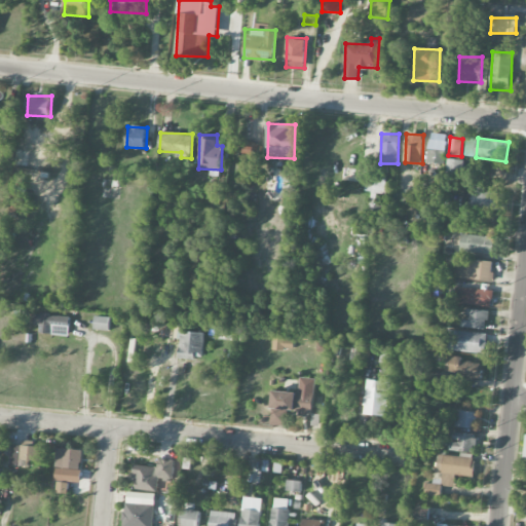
[(237,158),(255,160),(258,142),(240,139),(237,158)]
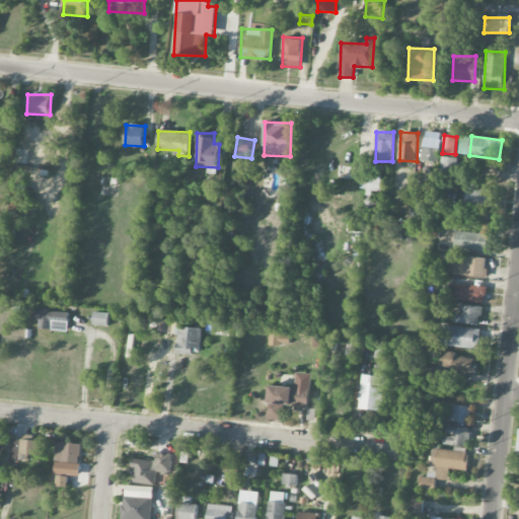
[(423,160),(439,161),(440,140),(424,139),(423,160)]
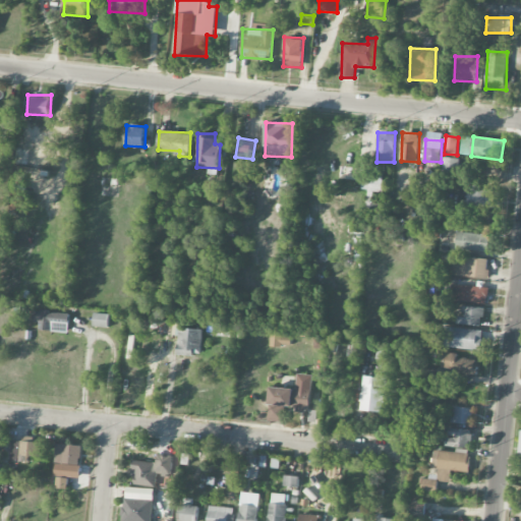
[(27,150),(13,150),(12,164),(26,165),(27,150)]
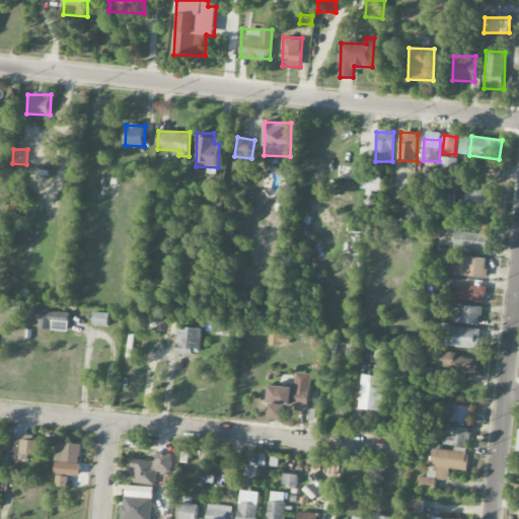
[(454,157),(441,157),(441,171),(454,171),(454,157)]
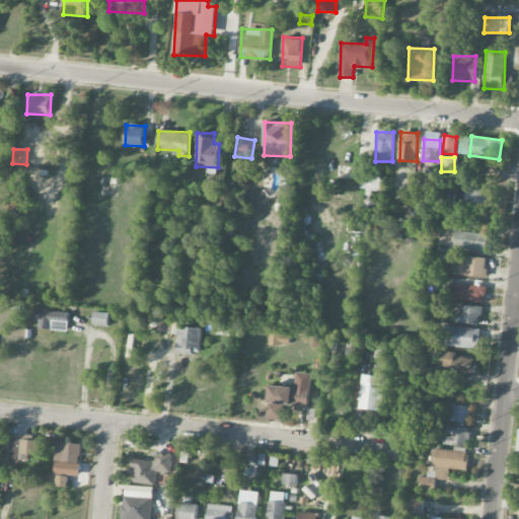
[(380,191),(381,174),(361,173),(360,190),(380,191)]
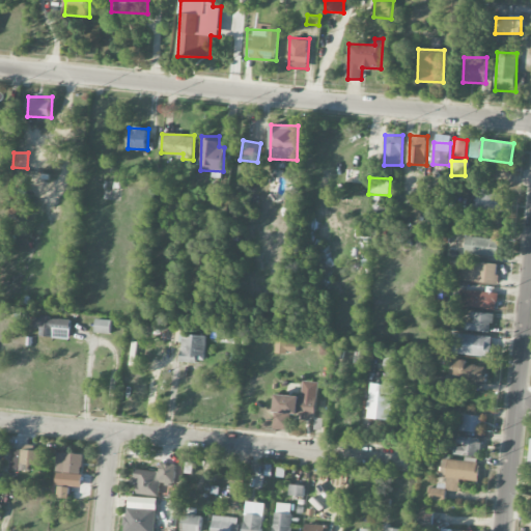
[(509,195),(479,191),(477,208),(507,213),(509,195)]
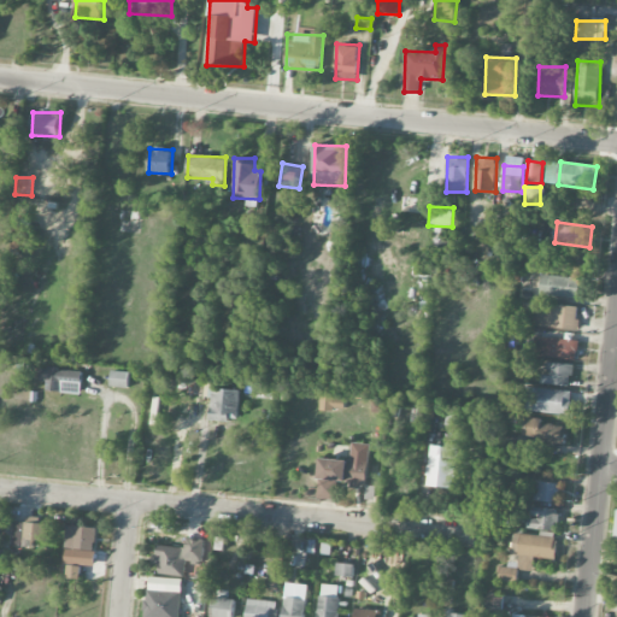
[(33,225),(12,224),(12,247),(31,248),(33,225)]
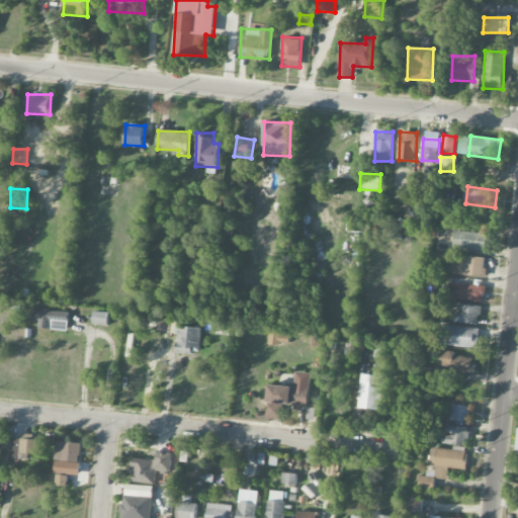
[(487,250),(488,233),(454,231),(454,248),(487,250)]
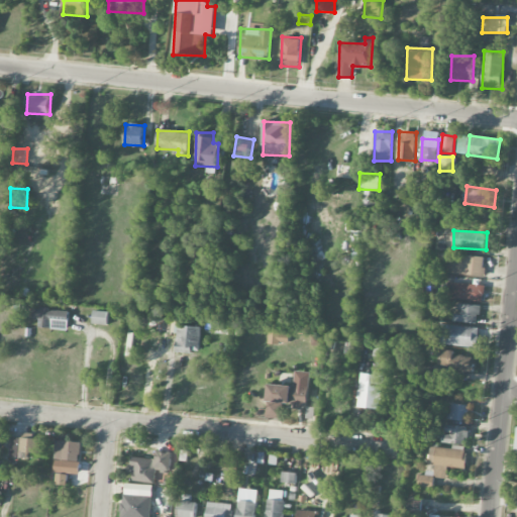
[(484,276),(485,255),(446,253),(445,274),(484,276)]
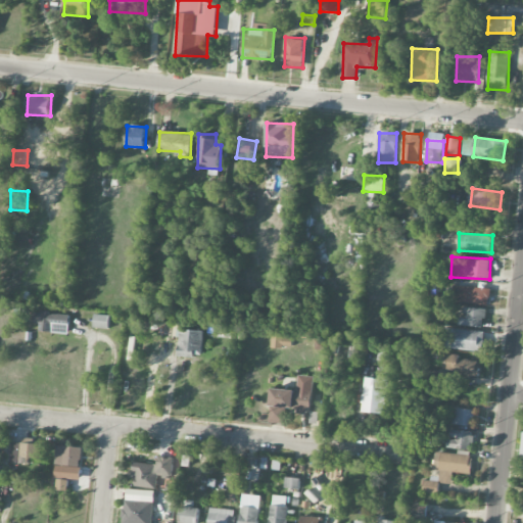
[(490,288),(454,286),(453,302),(489,304),(490,288)]
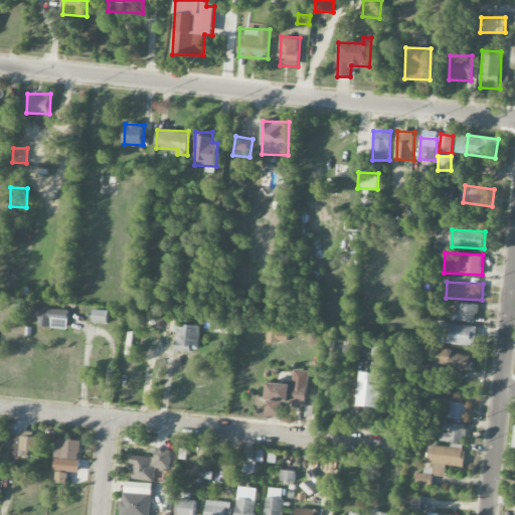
[(452,321),(477,322),(478,304),(458,303),(457,313),(452,313),(452,321)]
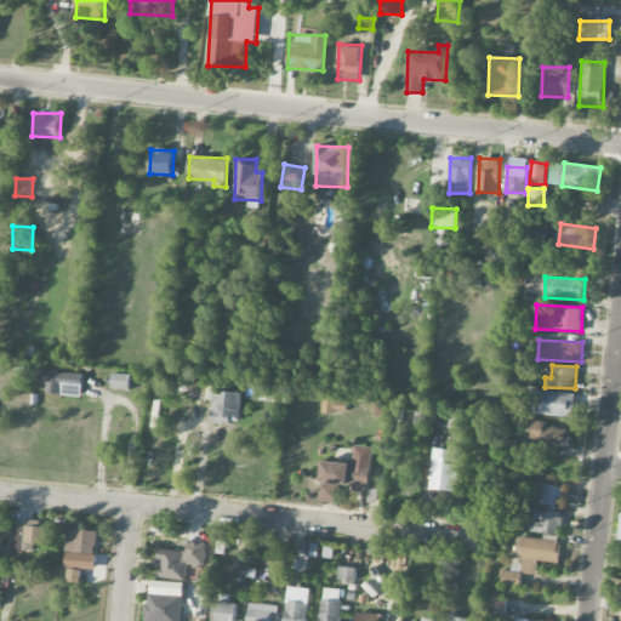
[(39,383),(47,383),(47,394),(81,396),(83,372),(39,371),(39,383)]
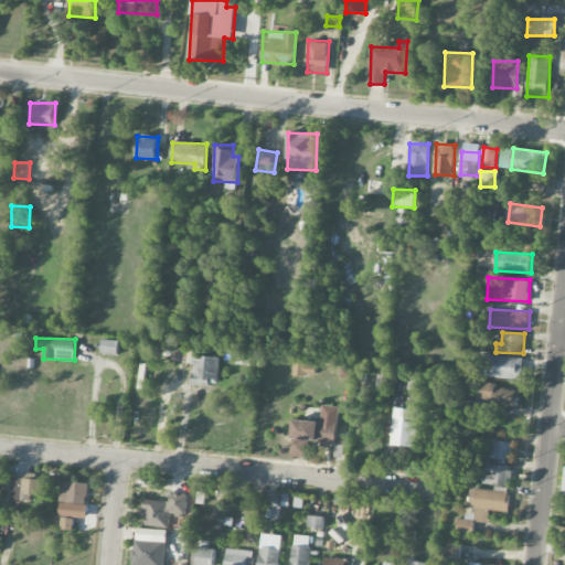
[(119,341),(102,340),(102,354),(118,355),(119,341)]
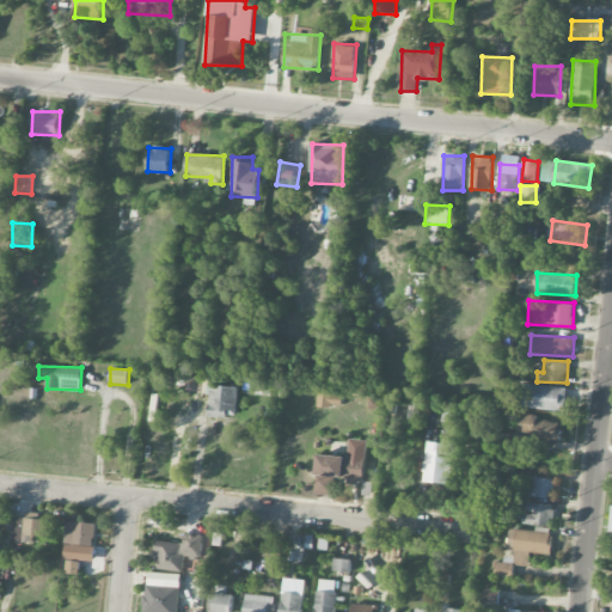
[(238,386),(210,385),(210,377),(189,375),(189,392),(209,392),(209,416),(237,417),(238,386)]
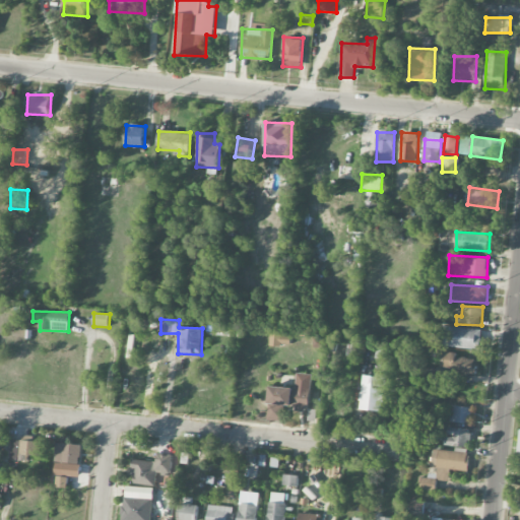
[(480,349),(481,328),(444,327),(444,347),(480,349)]
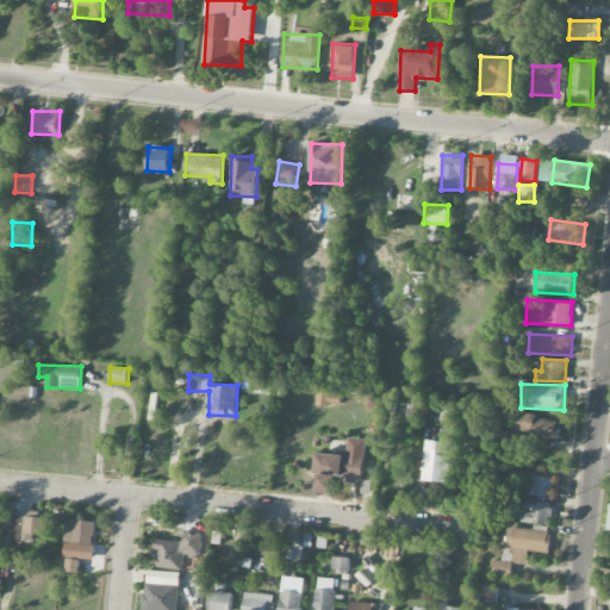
[(317,405),(341,405),(341,393),(317,392),(317,405)]
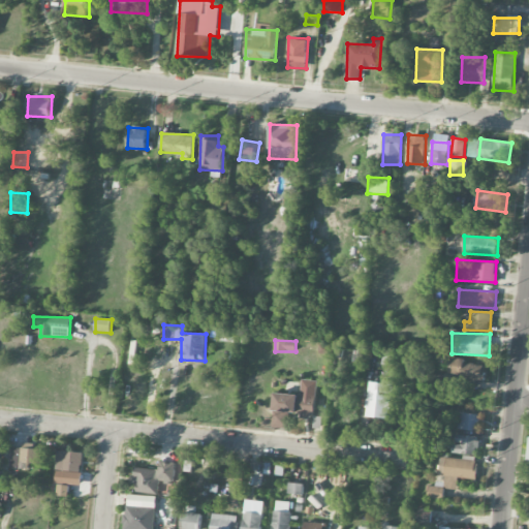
[(461,386),(474,387),(475,380),(484,381),(485,366),(464,364),(464,360),(450,358),(448,373),(463,374),(461,386)]
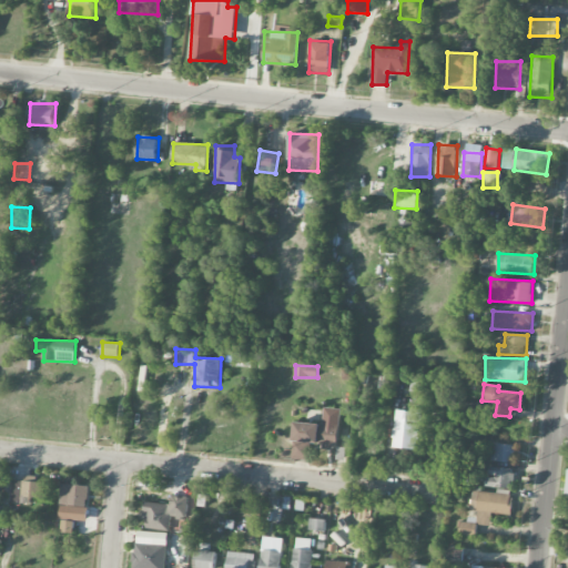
[(396,408),(392,447),(417,449),(422,412),(396,408)]
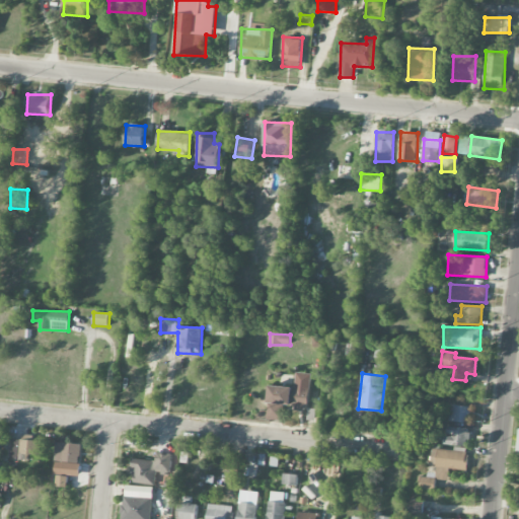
[(270,385),(268,419),(282,420),(283,404),(294,405),(294,409),(308,410),(310,385),(295,384),(294,387),(270,385)]
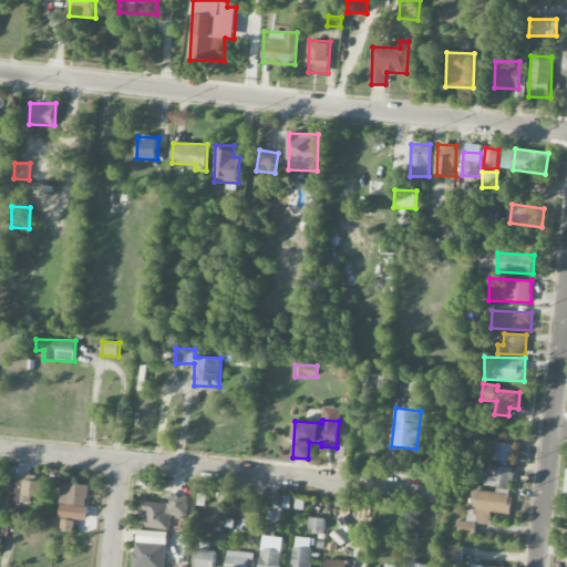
[(514,444),(492,443),(491,461),(513,462),(514,444)]
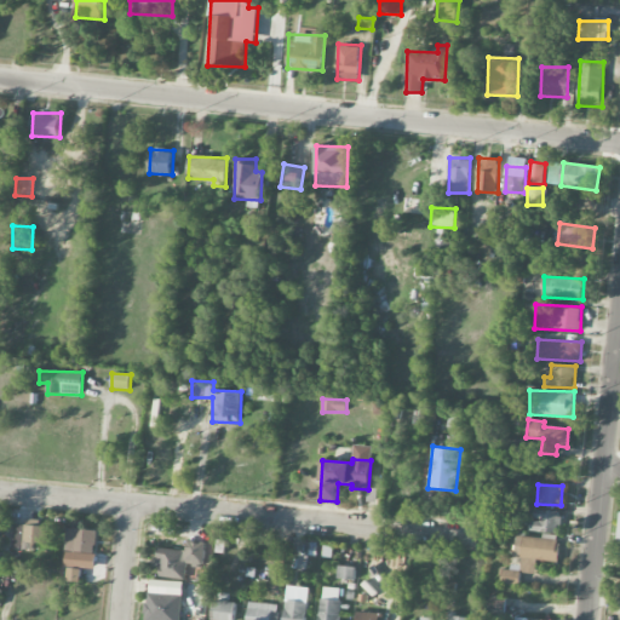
[(561,511),(535,509),(534,521),(530,520),(529,530),(557,533),(561,511)]
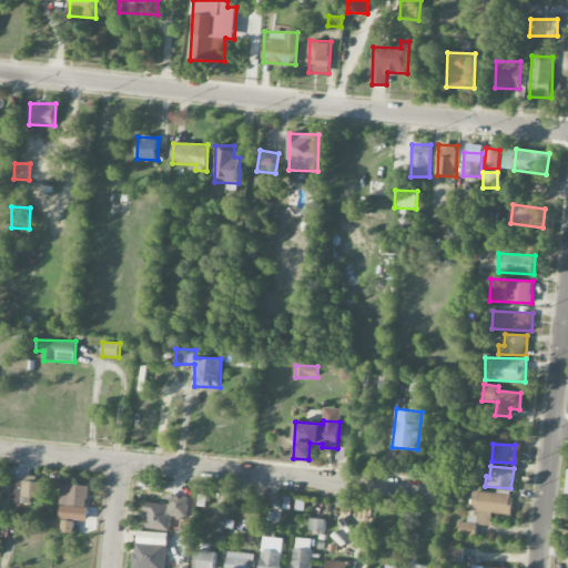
[(44,498),(44,482),(11,480),(11,503),(31,503),(31,498),(44,498)]
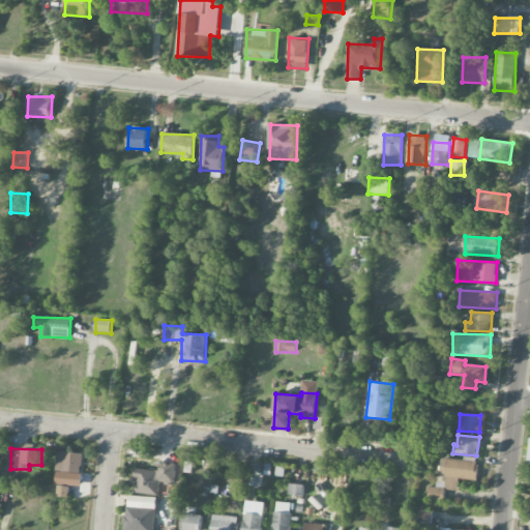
[(56,497),(69,497),(70,486),(81,487),(83,453),(59,451),(56,497)]
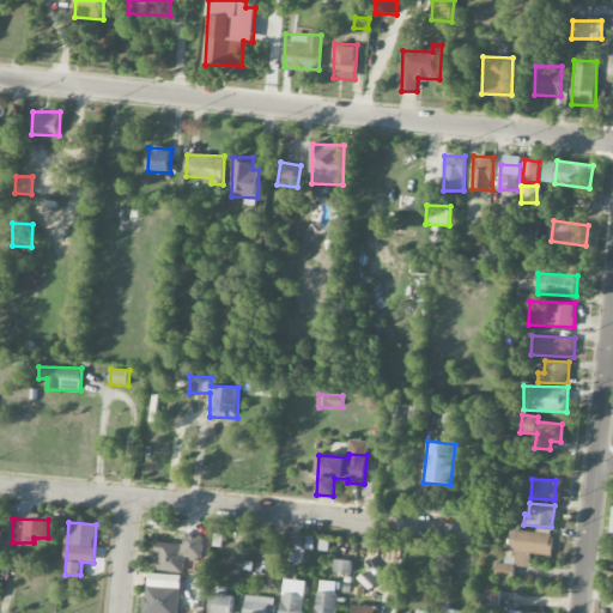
[(529,568),(530,553),(552,556),(553,534),(511,530),(509,551),(516,551),(515,565),(529,568)]
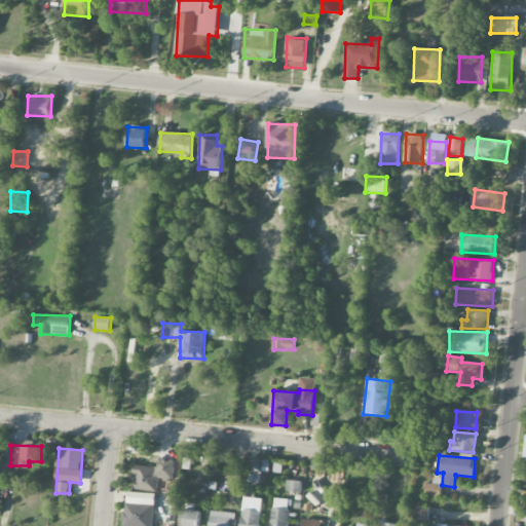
[(158,467),(133,464),(130,481),(136,481),(135,489),(157,491),(158,479),(173,480),(175,460),(159,458),(158,467)]
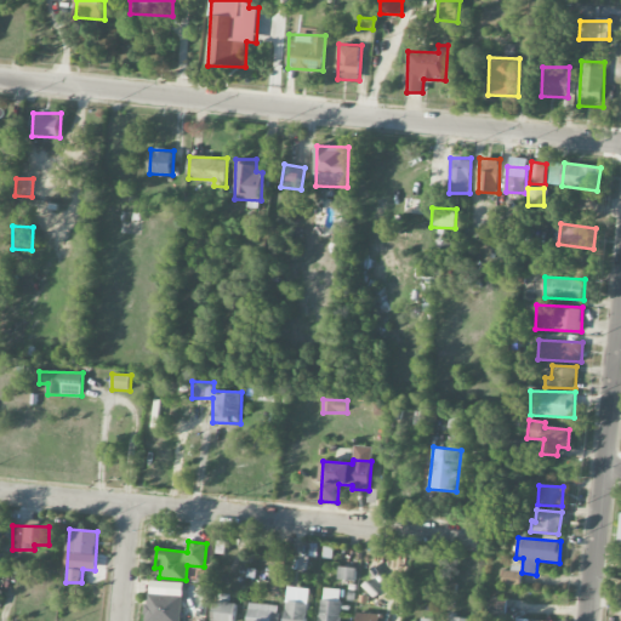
[(355,568),(340,568),(339,579),(355,580),(355,568)]
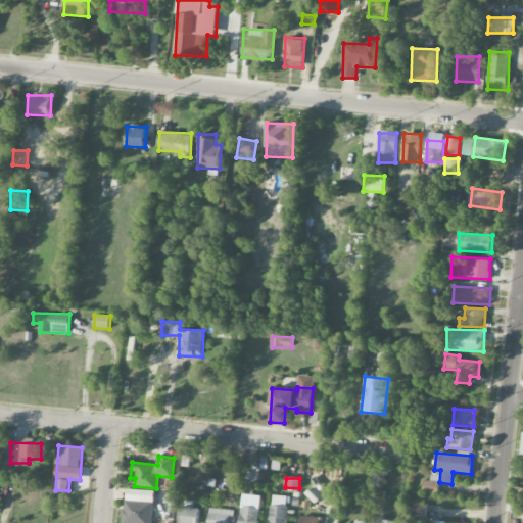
[(438,494),(439,479),(423,478),(422,493),(438,494)]
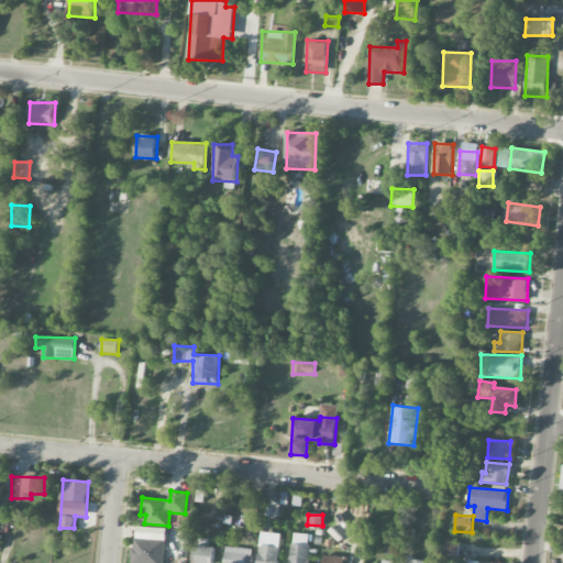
[(165,562),(166,528),(134,527),(133,562),(165,562)]
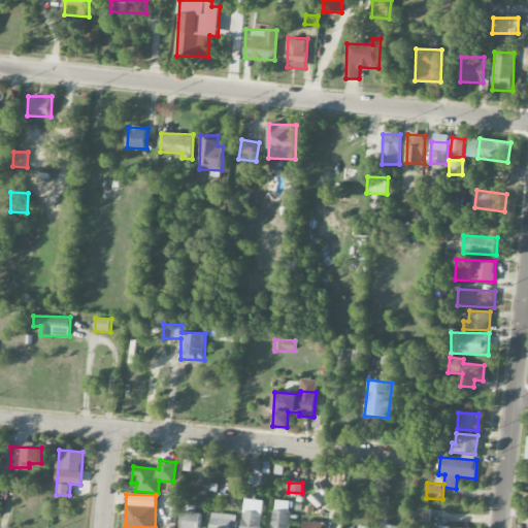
[(260,527),(262,502),(243,501),(241,527),(260,527)]
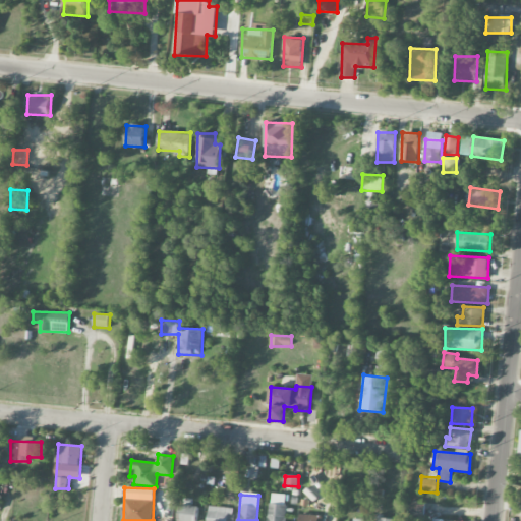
[(424,502),(409,502),(409,516),(424,516),(424,502)]
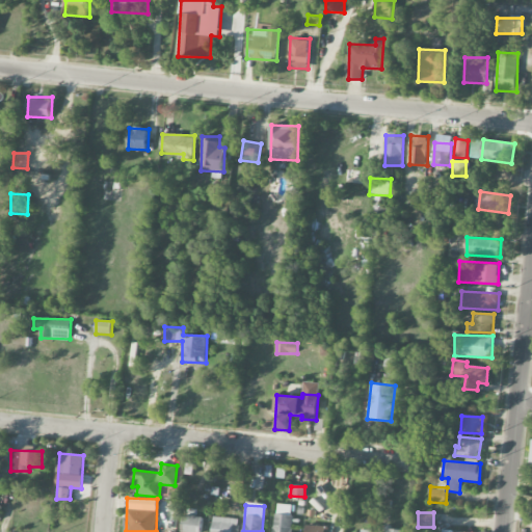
[(181,531),(182,531),(201,531),(203,517),(184,514),(181,531)]
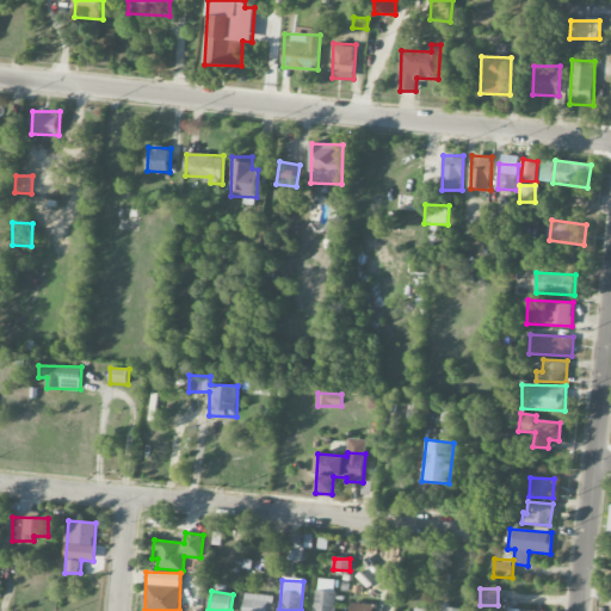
[(334,610),(335,591),(315,591),(314,610),(334,610)]
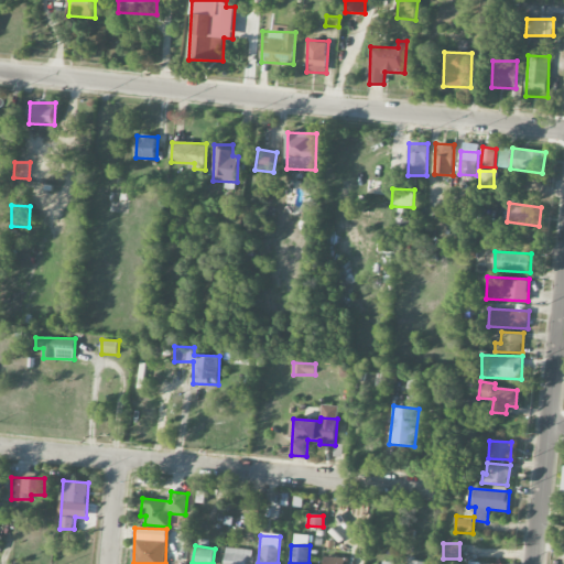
[(246,563),(247,560),(252,560),(252,549),(225,549),(224,563),(246,563)]
